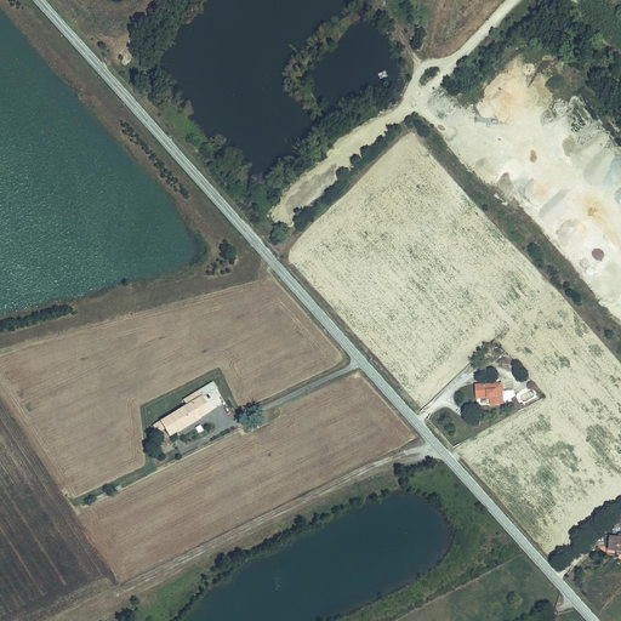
[(490,403),(502,402),(500,381),(473,385),(474,398),(489,397),(490,403)]
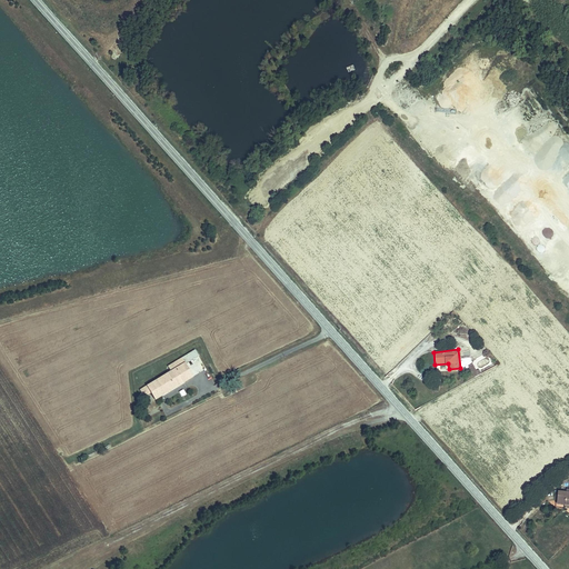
[(196,351),(181,359),(186,366),(200,357),(196,351)]
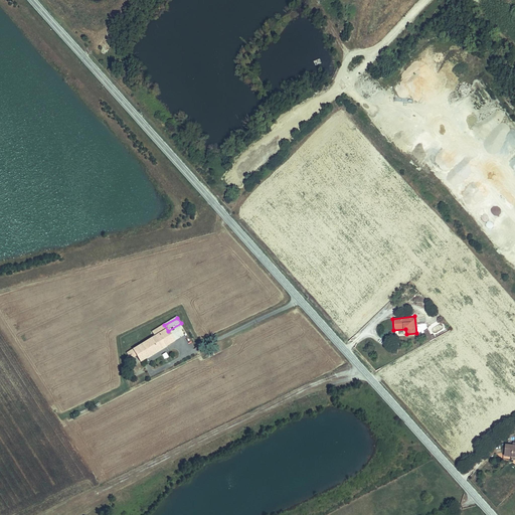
[(174,342),(168,331),(164,325),(152,333),(156,338),(128,354),(132,360),(138,356),(141,362),(174,342)]
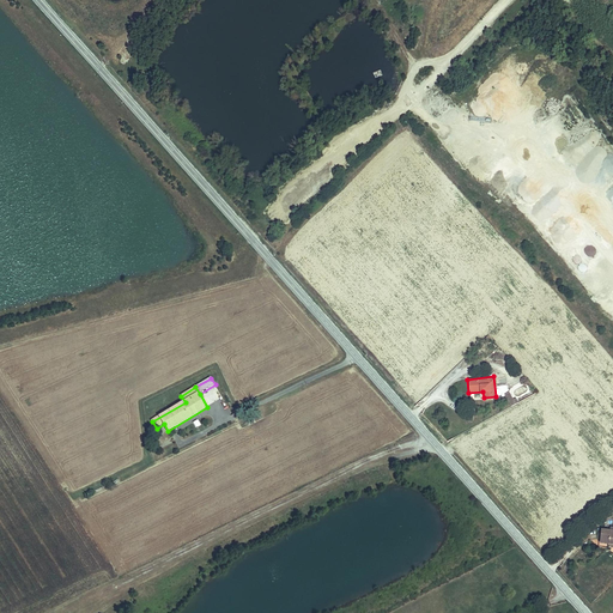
[(519,401),(516,398),(514,399),(509,392),(505,394),(511,405),(519,401)]
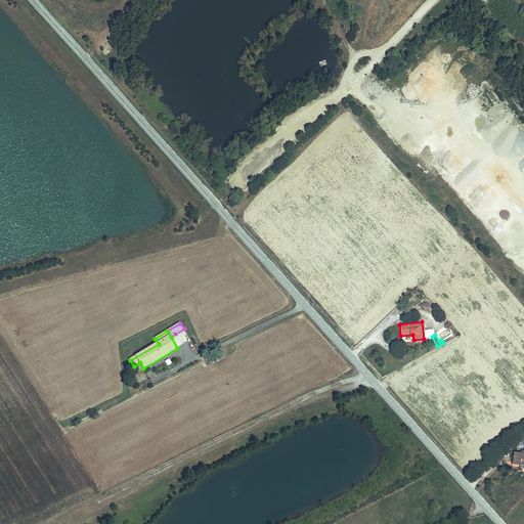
[(523,450),(522,451),(522,453),(515,452),(514,464),(523,465),(523,450)]
